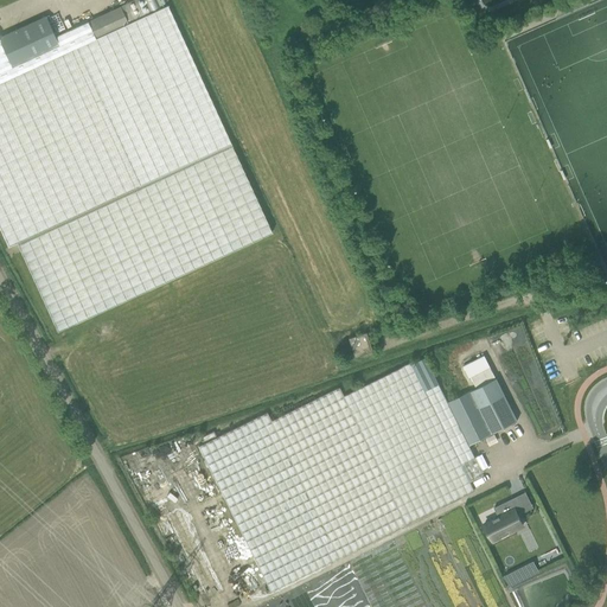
[(0,230),(7,247),(16,243),(57,332),(272,234),(168,5),(151,13),(144,0),(134,0),(55,37),(45,17),(0,37),(0,230)]
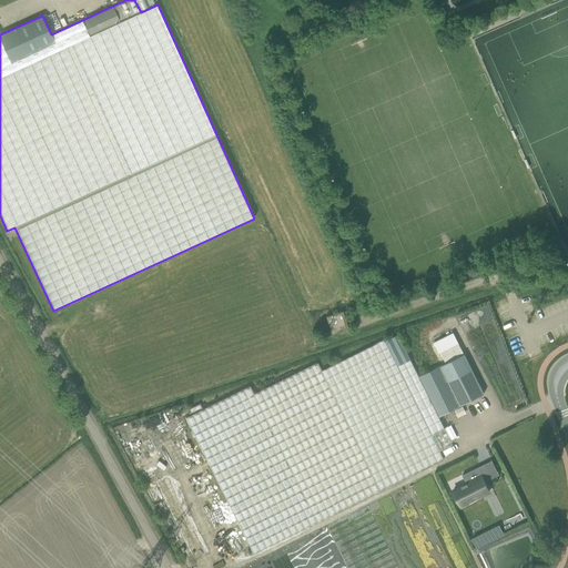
[(331,334),(347,328),(342,311),(325,316),(331,334)]
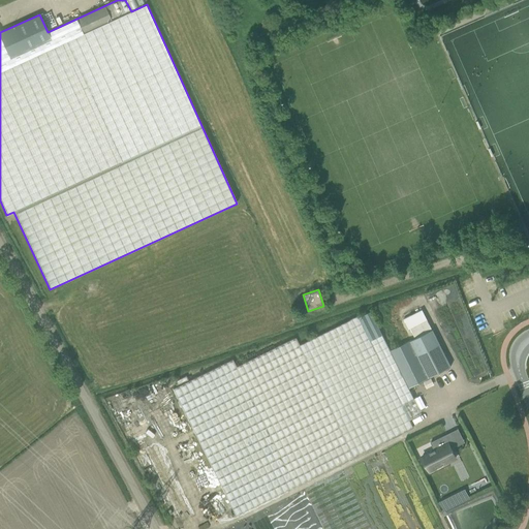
[(359,317),(358,317),(299,346),(296,339),(236,368),(232,361),(172,391),(236,517),(413,428),(402,405),(414,399),(408,387),(429,378),(450,367),(423,310),(404,319),(409,330),(410,329),(414,338),(410,341),(391,350),(371,312),(359,317)]
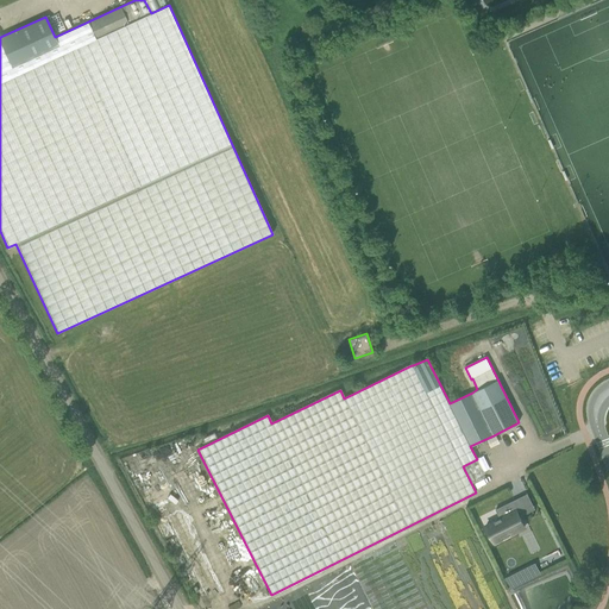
[(500,519),(485,526),(494,542),(525,527),(520,518),(516,512),(520,510),(515,502),(497,510),(496,509),(495,510),(500,519)]
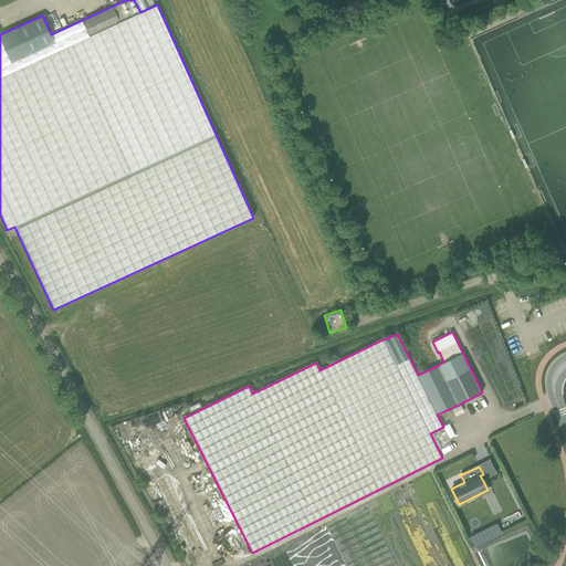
[(490,528),(470,538),(474,547),(494,537),(490,528)]
